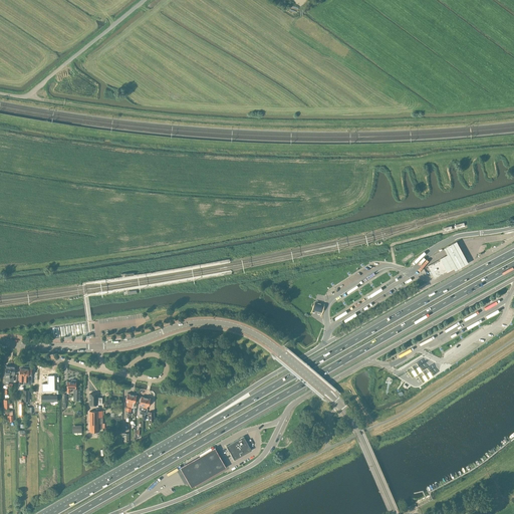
[(441,258),(448,271),(453,269),(454,268),(456,270),(468,263),(466,258),(458,245),(457,242),(444,249),(445,252),(447,255),(441,258)]
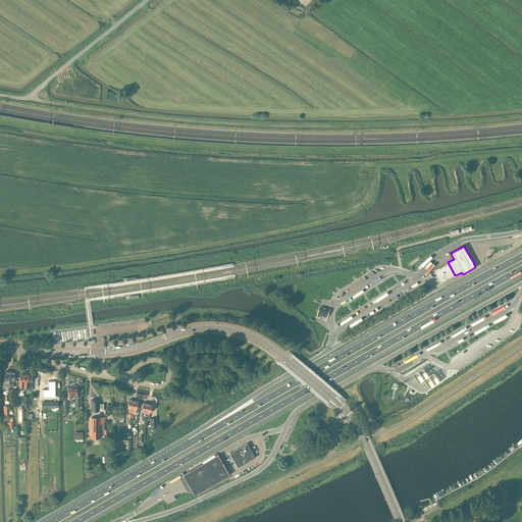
[(455,275),(448,262),(434,269),(441,282),(455,275)]
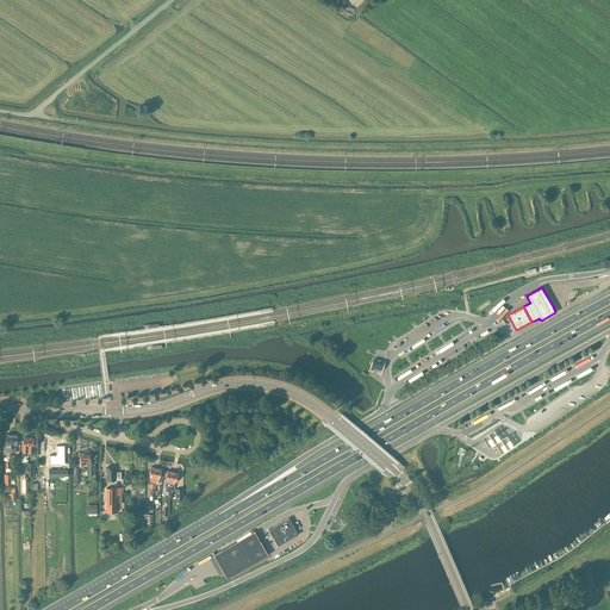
[(375,360),(373,359),(371,368),(373,368),(379,371),(383,372),(385,362),(381,361),(375,360)]
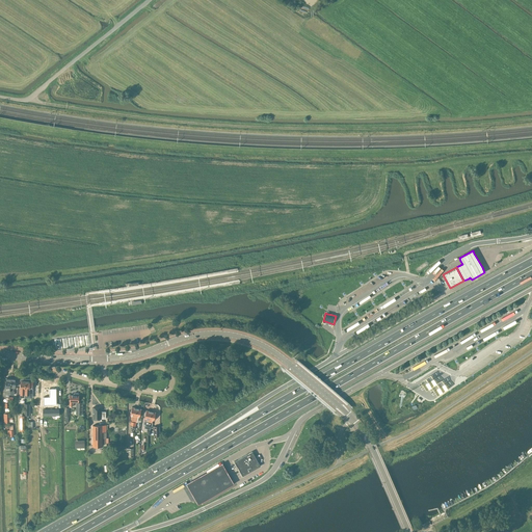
[(434,375),(424,381),(430,392),(435,399),(451,390),(446,381),(445,380),(440,383),(434,375)]
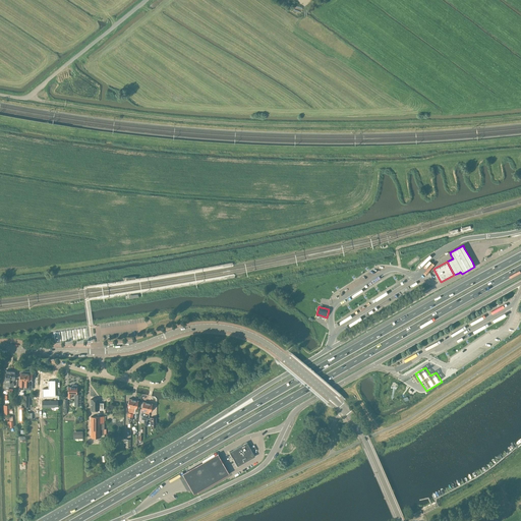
[(24,372),(23,390),(29,390),(29,381),(32,382),(33,372),(30,372),(30,371),(24,370),(24,372)]
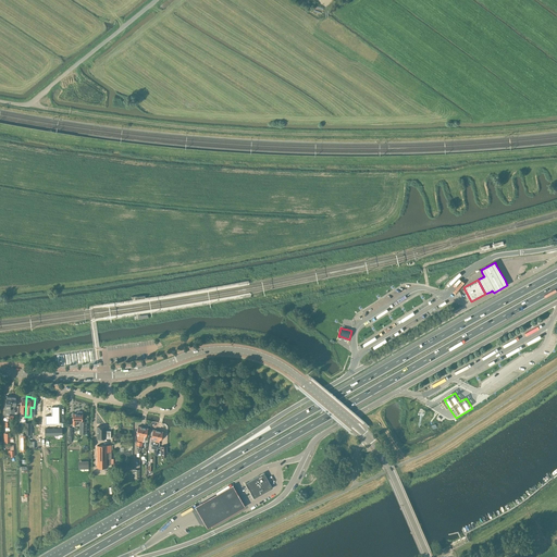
[(60,424),(59,407),(51,407),(51,416),(45,416),(46,424),(60,424)]
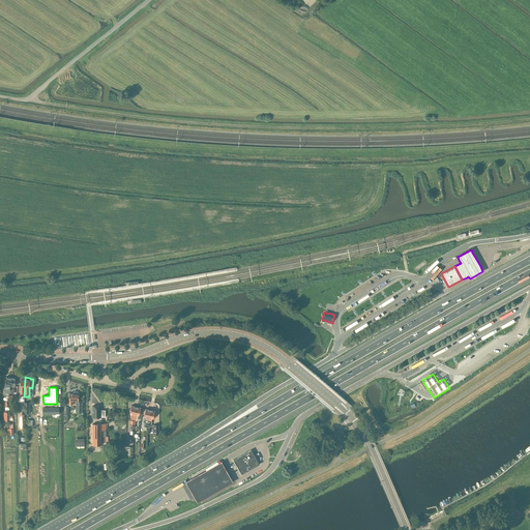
[(78,391),(74,391),(74,393),(69,393),(69,405),(72,405),(72,403),(74,403),(74,401),(78,401),(79,393),(78,393),(78,391)]
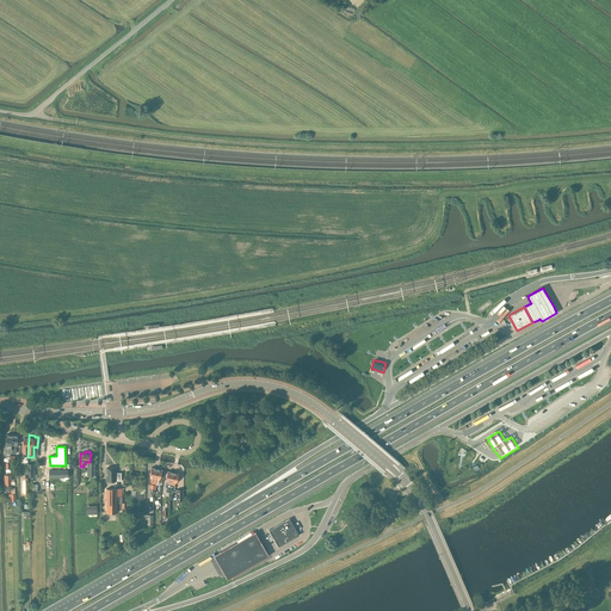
[(94,463),(87,463),(87,471),(85,471),(85,475),(87,475),(87,476),(94,476),(94,463)]
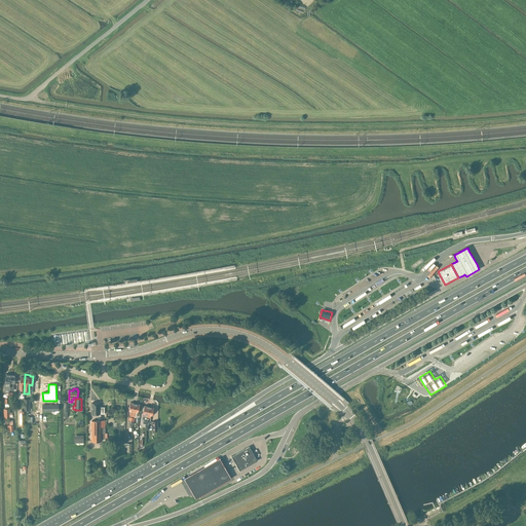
[(100,407),(100,403),(90,403),(91,414),(104,414),(104,407),(100,407)]
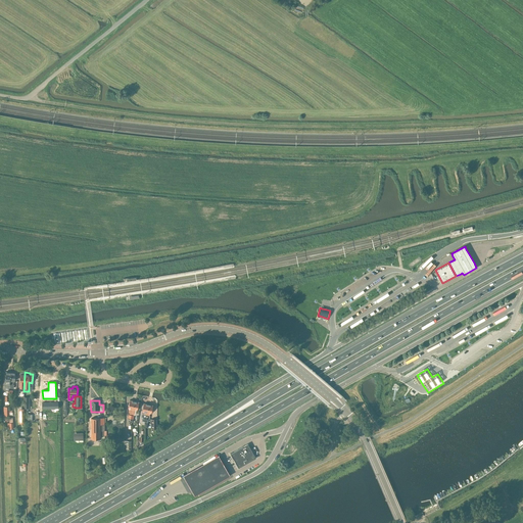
[(104,425),(104,418),(91,418),(91,439),(101,439),(100,435),(103,435),(103,431),(104,431),(104,425)]
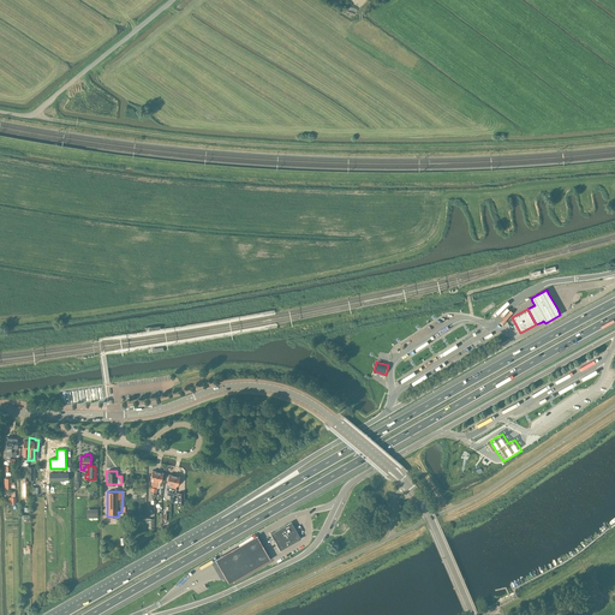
[(291,521),(272,533),(280,550),(300,538),(291,521)]
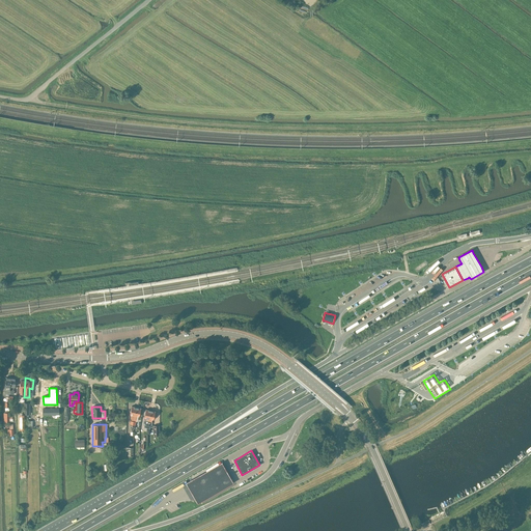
[(221,465),(220,463),(184,482),(185,484),(190,495),(192,498),(194,503),(198,501),(206,496),(218,490),(230,483),(226,475),(221,465)]
